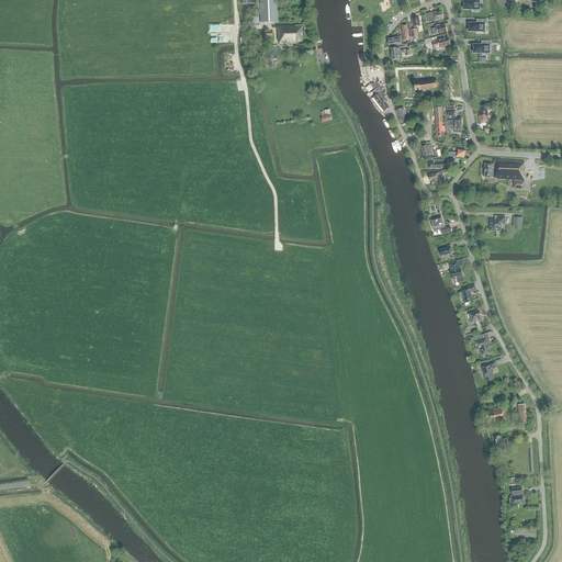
[(259,0),(260,23),(278,22),(277,0),(259,0)]
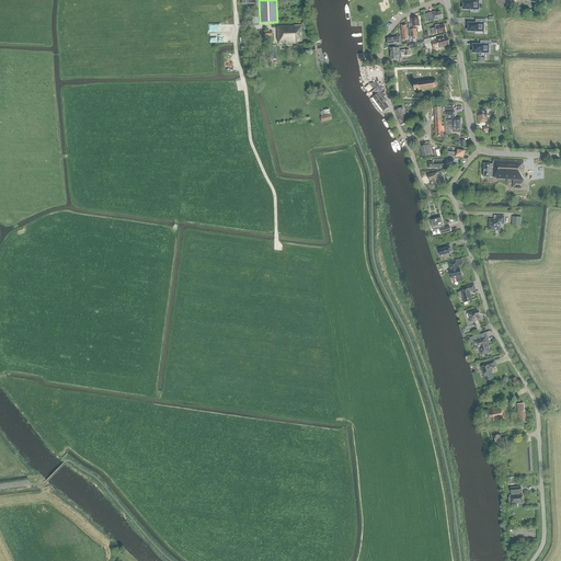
[(462,1),(462,9),(478,9),(478,2),(481,2),(480,0),(470,0),(470,1),(462,1)]
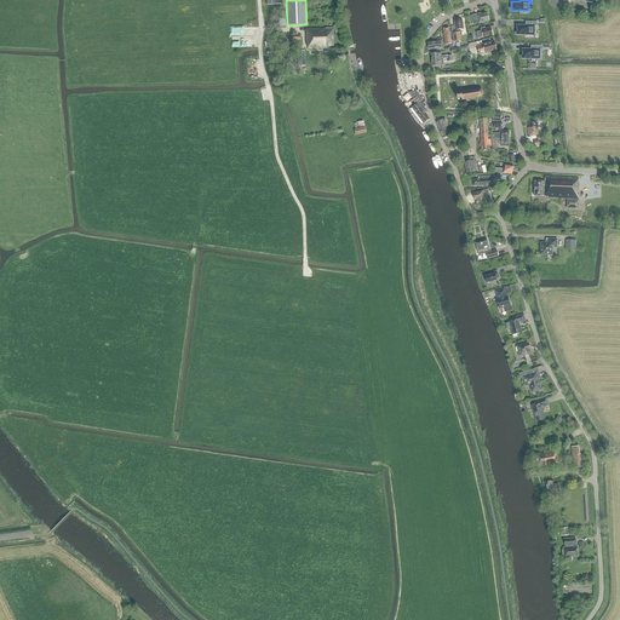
[(482,13),(472,16),(470,16),(472,24),(481,23),(489,21),(487,13),(483,15),(482,13)]
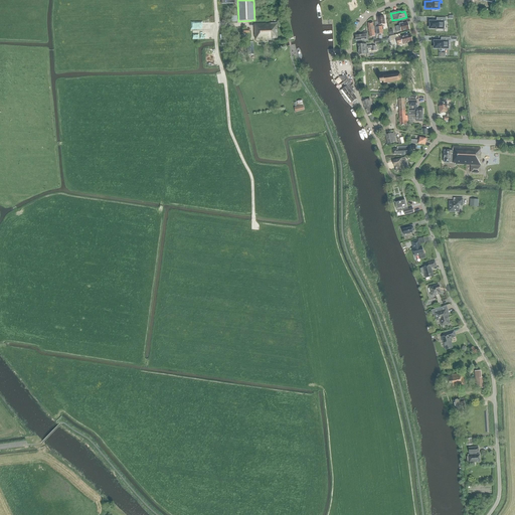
[(383,16),(377,17),(378,25),(379,27),(375,27),(376,34),(382,33),(381,26),(380,26),(380,25),(384,24),(383,16)]
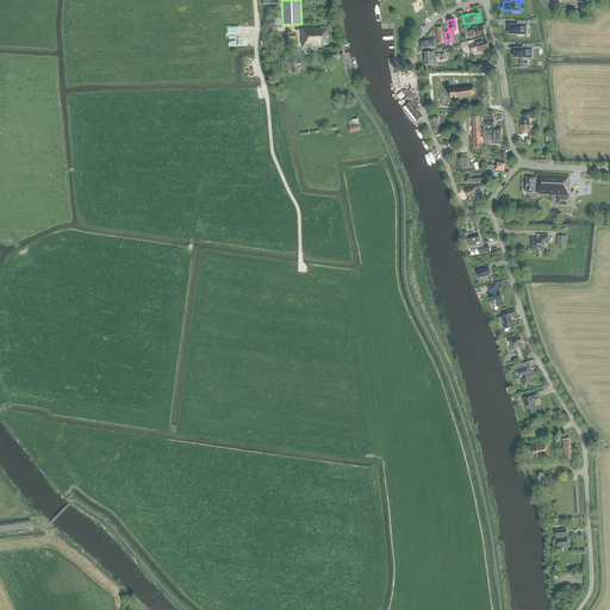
[(509,25),(509,33),(524,35),(524,26),(528,26),(528,22),(517,22),(517,25),(509,25)]
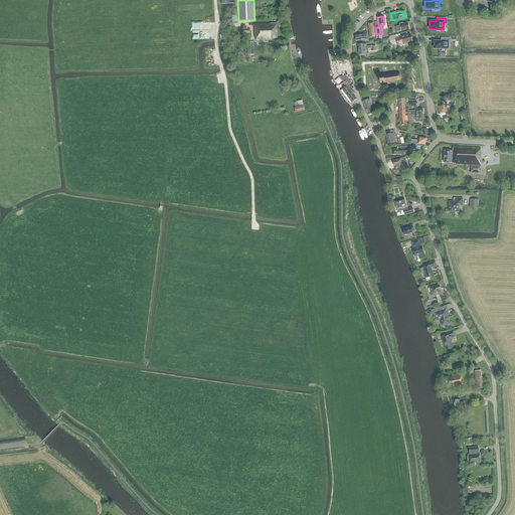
[(271,39),(278,38),(277,23),(253,24),(254,36),(255,36),(255,41),(271,40),(271,39)]
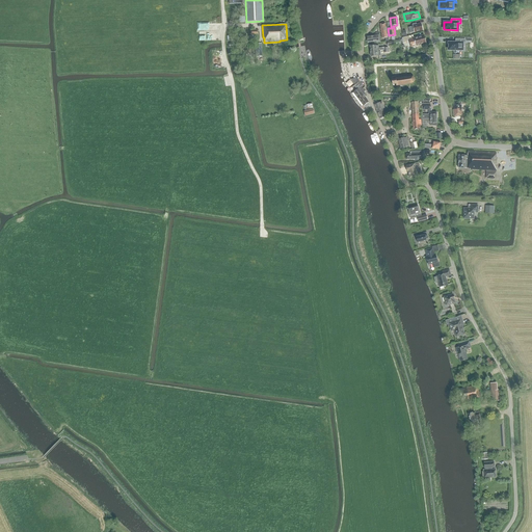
[(418,24),(414,25),(414,27),(411,28),(413,32),(415,31),(416,32),(423,31),(421,24),(418,25),(418,24)]
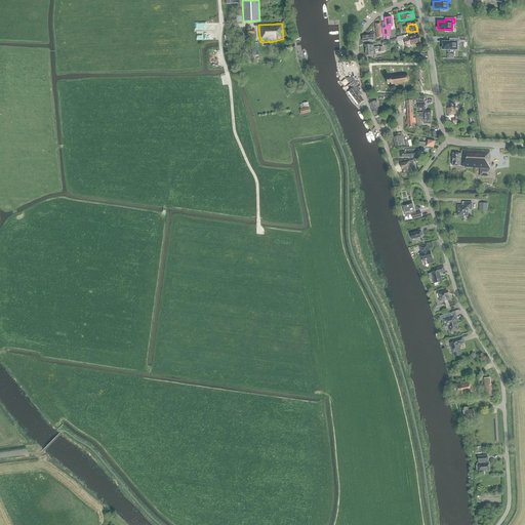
[(370,33),(369,34),(370,36),(362,37),(363,42),(370,41),(370,42),(375,41),(373,32),(370,32),(370,33)]
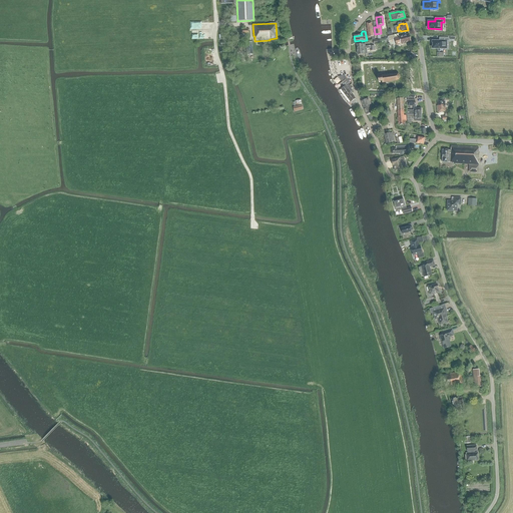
[(394,35),(388,36),(389,42),(395,41),(396,46),(411,43),(409,36),(395,39),(394,35)]
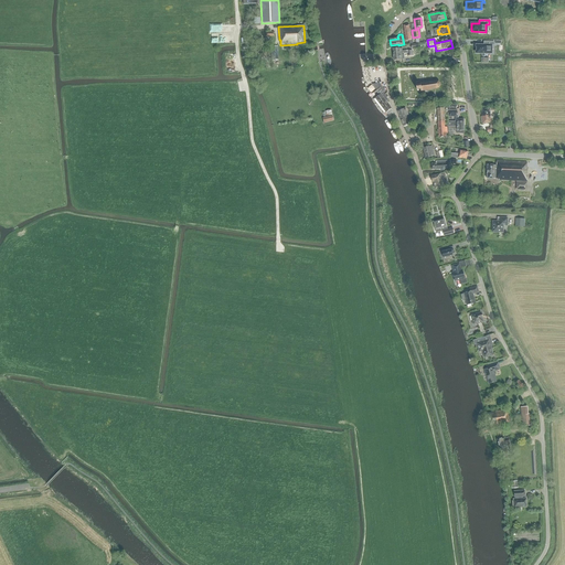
[(476,45),(476,53),(491,53),(491,45),(493,45),(493,42),(483,41),(483,45),(476,45)]
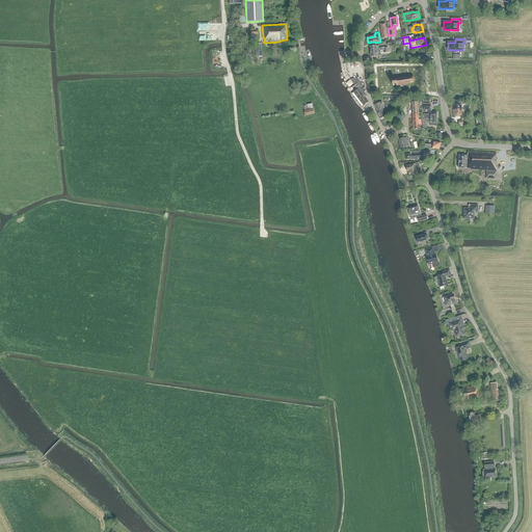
[(378,46),(370,46),(371,56),(381,56),(380,51),(384,51),(384,53),(389,53),(389,48),(384,48),(379,48),(378,46)]
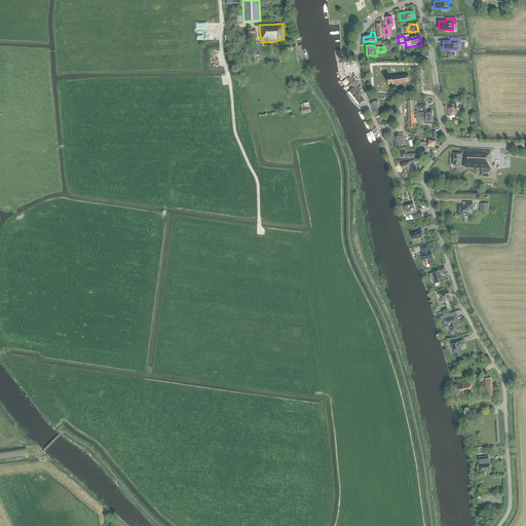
[(392,76),(387,76),(387,79),(387,83),(391,83),(392,85),(402,84),(402,83),(408,83),(409,82),(410,81),(410,78),(408,77),(407,77),(402,77),(392,77),(392,76)]
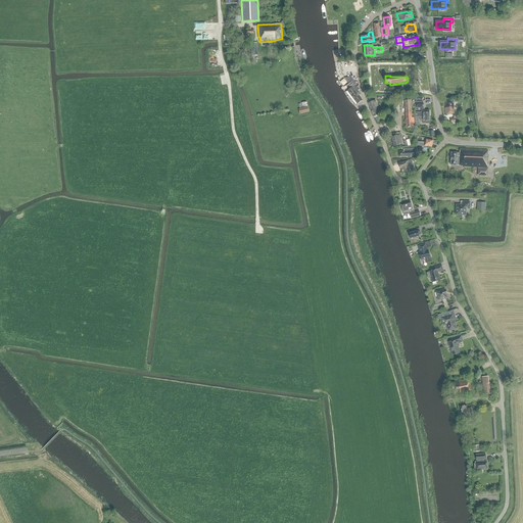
[(346,86),(349,90),(347,92),(358,104),(359,104),(360,106),(364,103),(362,101),(363,101),(358,95),(359,94),(359,91),(354,86),(357,85),(353,81),(351,83),(351,82),(346,86)]
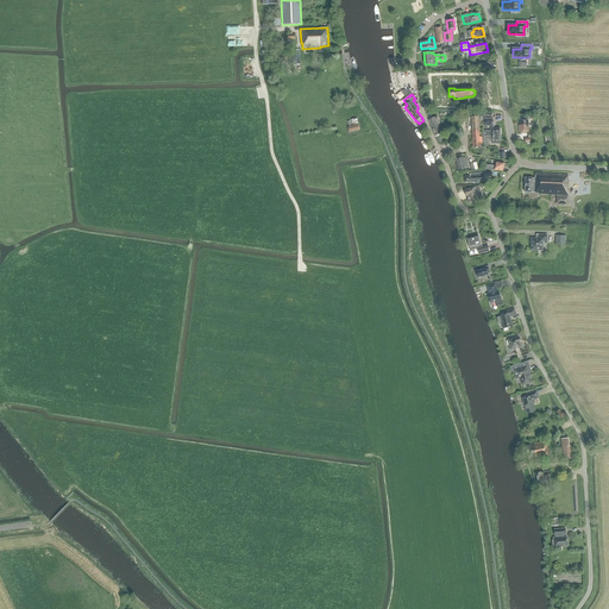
[(528,118),(520,118),(521,125),(519,125),(519,133),(529,132),(528,118)]
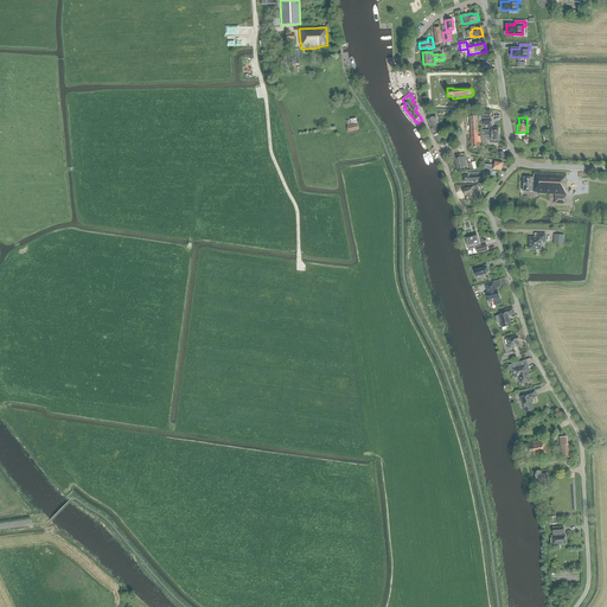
[(432,120),(428,121),(430,126),(429,127),(434,135),(440,133),(435,122),(433,123),(432,120)]
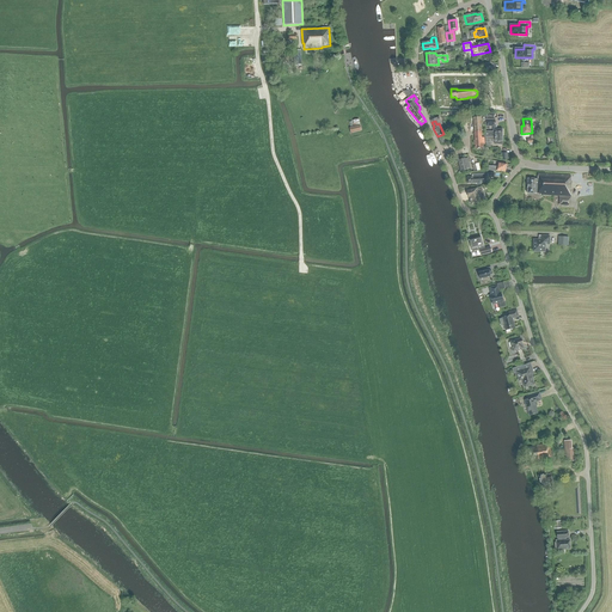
[(482,138),(482,133),(475,134),(476,150),(483,148),(482,145),(484,145),(484,138),(482,138)]
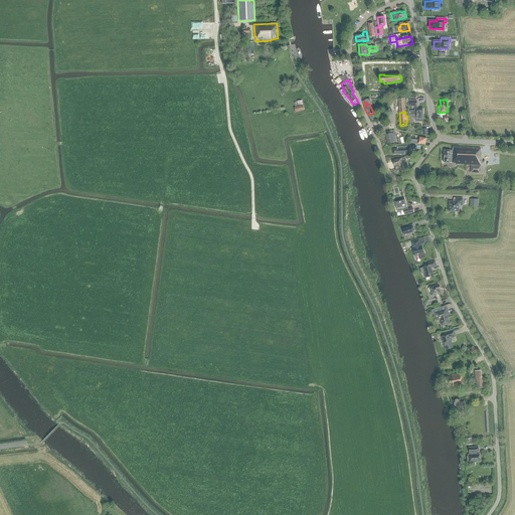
[(386,135),(388,145),(396,142),(395,137),(397,137),(396,134),(394,135),(394,133),(391,134),(386,135)]
